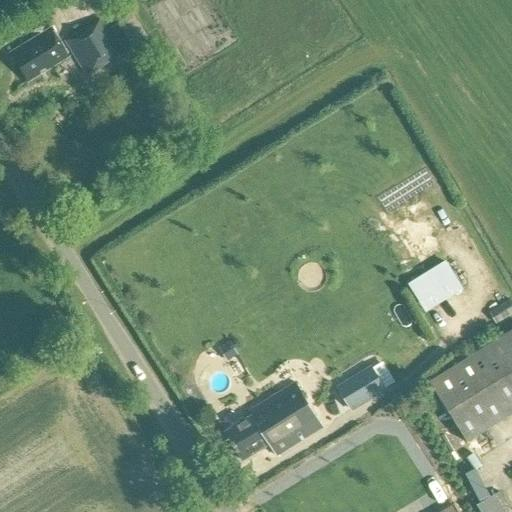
[(139,42),(125,17),(109,28),(123,52),(139,42)]
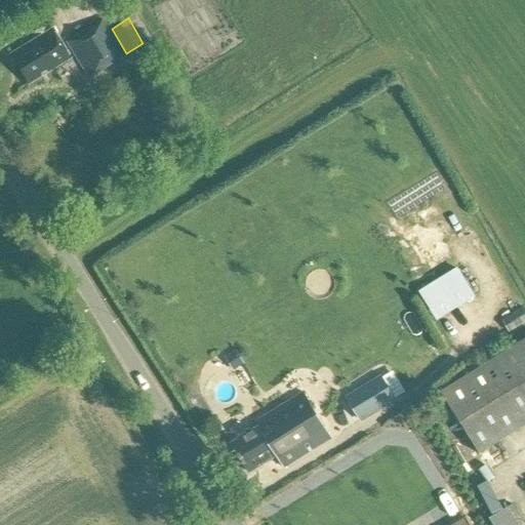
[(102,18),(81,32),(66,41),(88,78),(125,55),(102,18)]
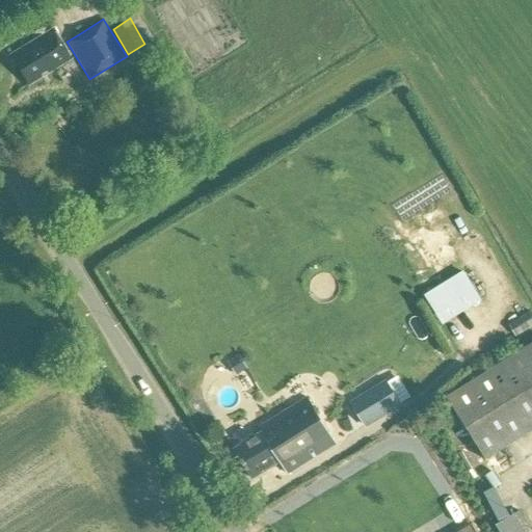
[(28,85),(71,59),(52,29),(9,55),(28,85)]
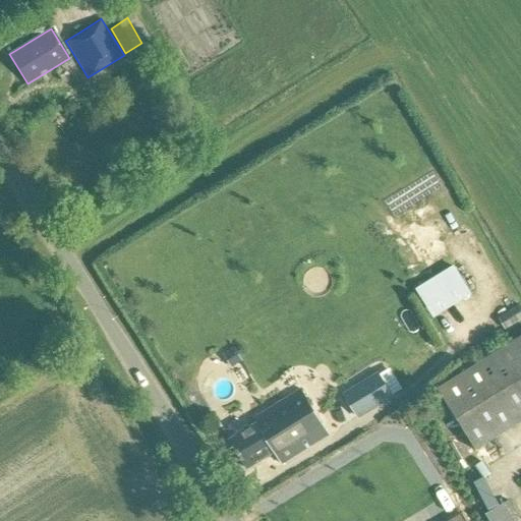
[(477,451),(520,423),(520,336),(438,388),(477,451)]
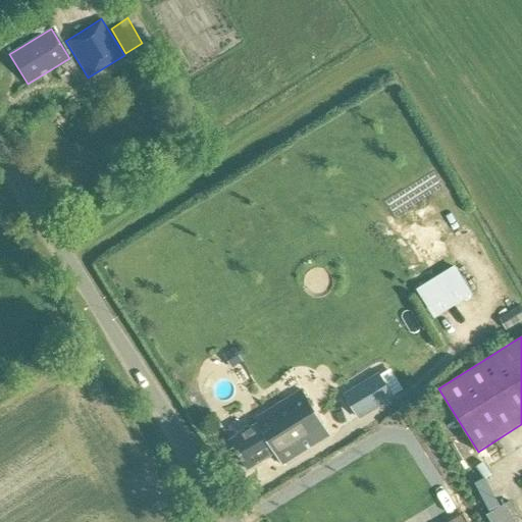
[(357,420),(393,398),(377,372),(342,395),(357,420)]
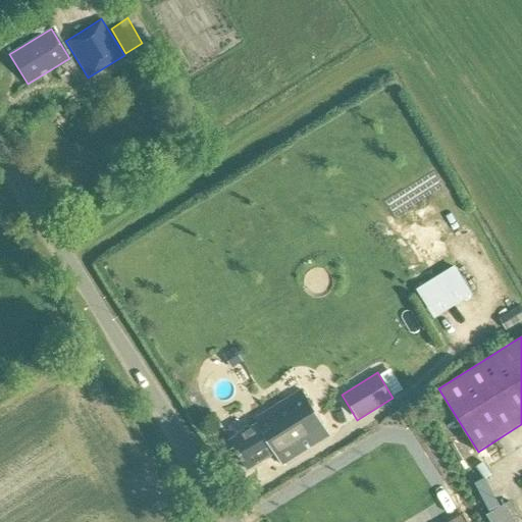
[(255,419),(258,424),(230,440),(249,470),(276,454),(283,465),(330,436),(303,390),(255,419)]
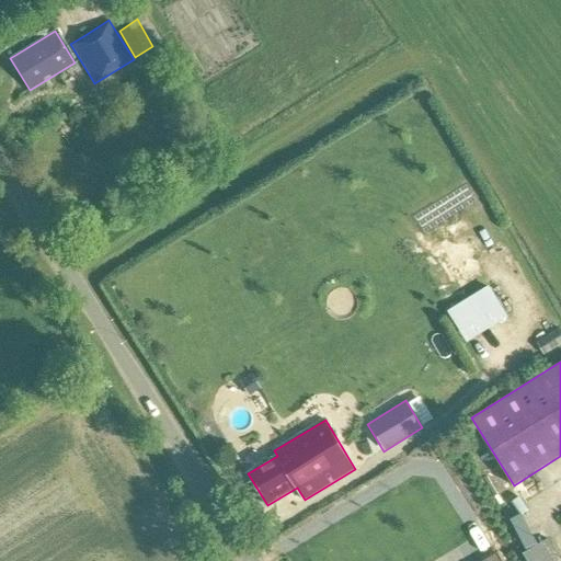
[(560,560),(560,558),(549,538),(523,554),(526,560),(560,560)]
